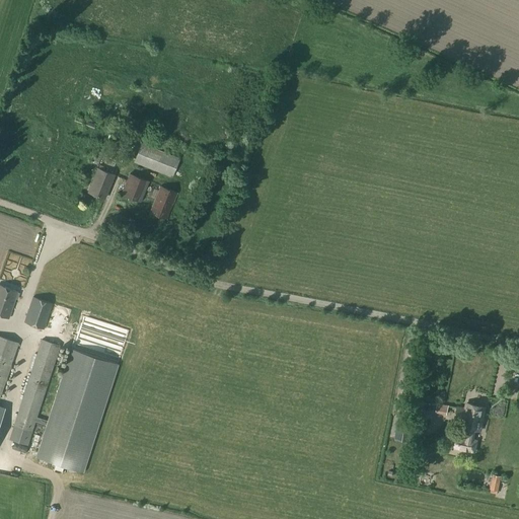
[(99,94),(83,95),(83,107),(99,106),(99,94)]
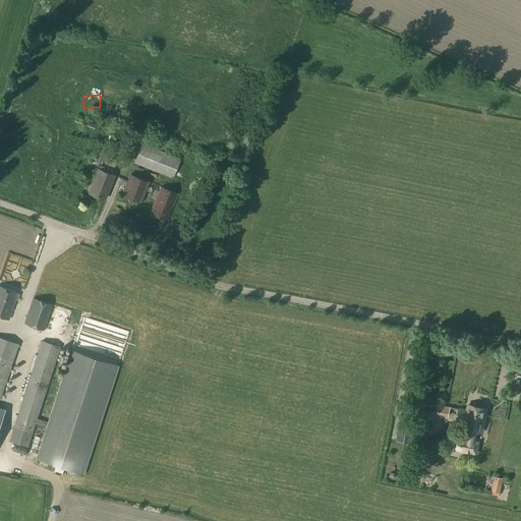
[(76,117),(74,121),(95,129),(96,124),(76,117)]
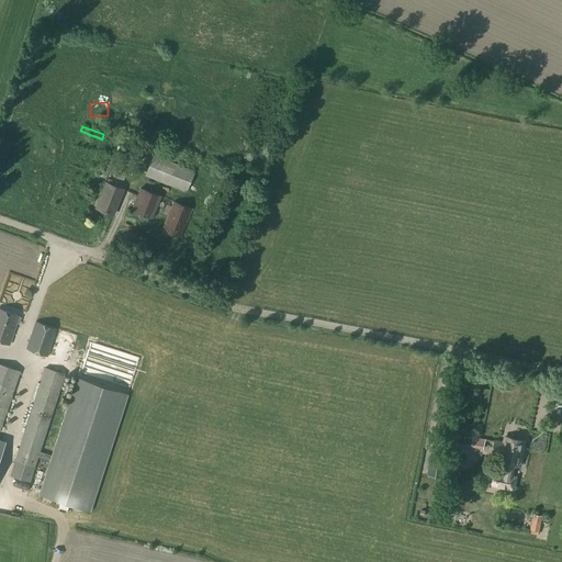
[(156,146),(144,176),(186,192),(194,171),(169,161),(172,154),(156,146)]
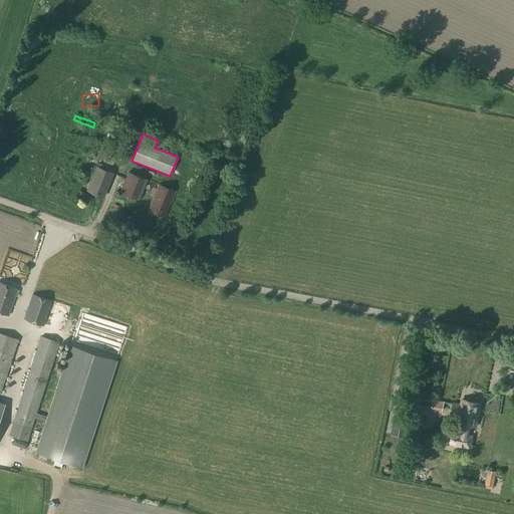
[(94,143),(87,161),(92,163),(92,162),(96,163),(103,147),(94,143)]
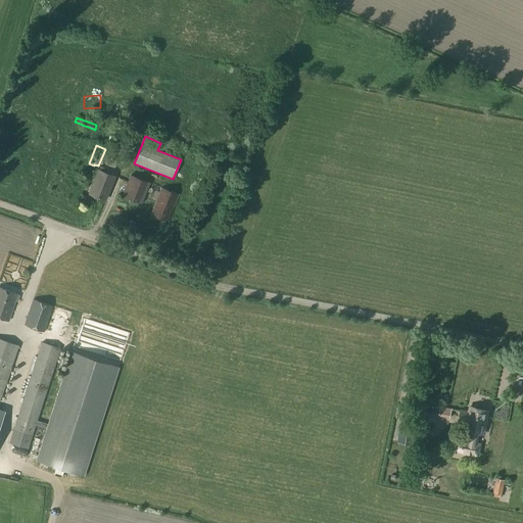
[(109,153),(107,158),(116,162),(119,156),(109,153)]
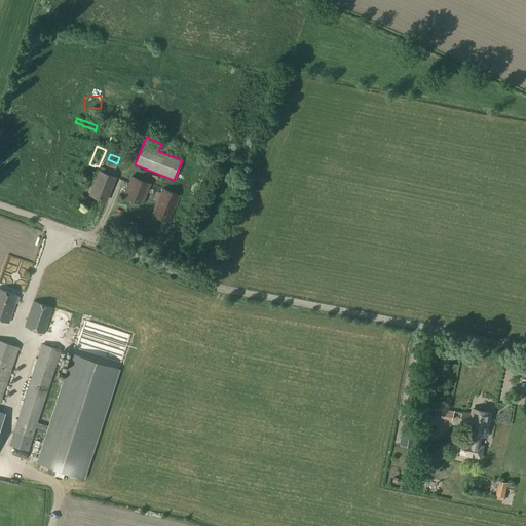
[(130,161),(130,155),(121,155),(121,164),(126,164),(126,161),(130,161)]
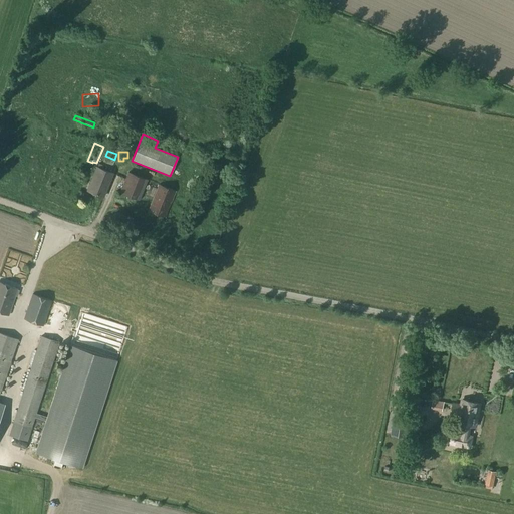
[(96,168),(87,191),(102,197),(112,174),(102,170),(96,168)]
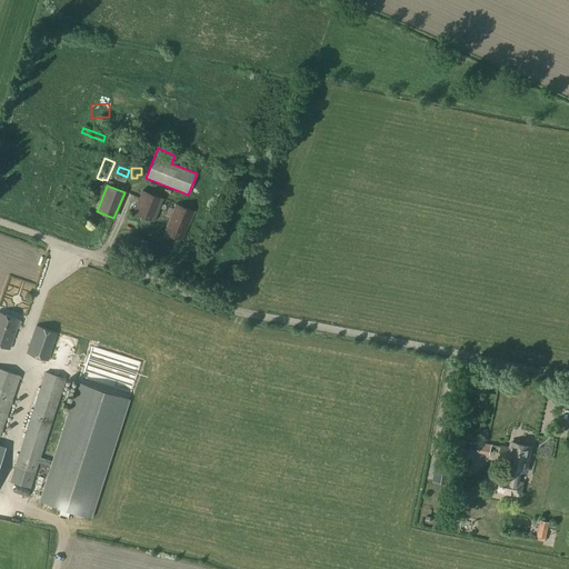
[(141,191),(132,215),(153,222),(158,211),(162,200),(163,199),(141,191)]
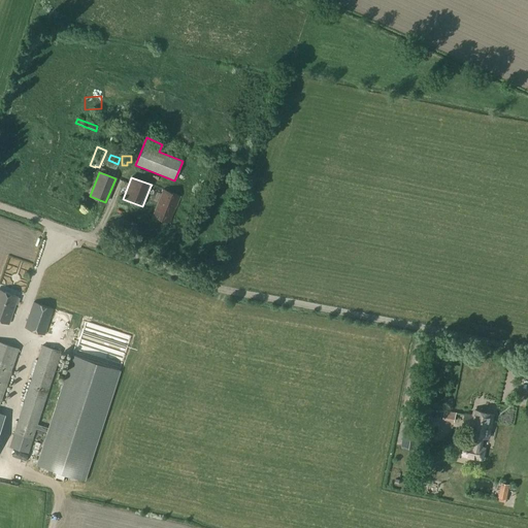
[(158,201),(152,217),(169,224),(180,196),(162,189),(162,191),(158,201)]
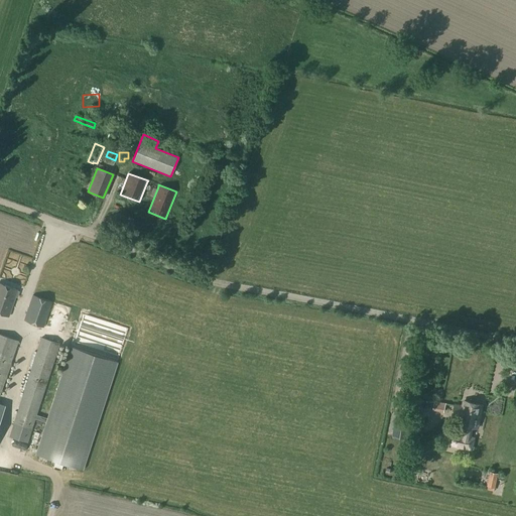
[(0,284),(0,312),(8,316),(15,296),(16,297),(18,293),(16,293),(17,290),(0,284)]
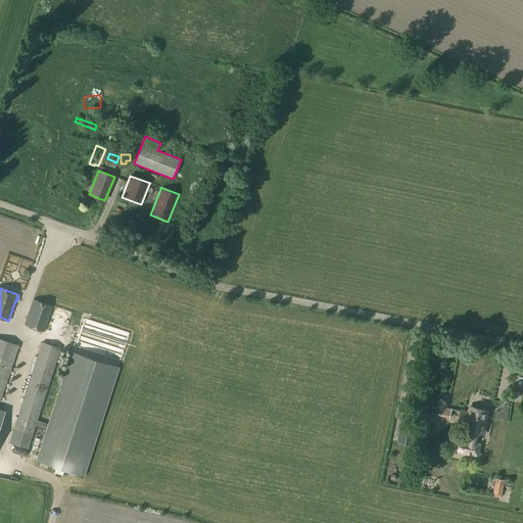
[(33,300),(24,326),(44,332),(52,306),(33,300)]
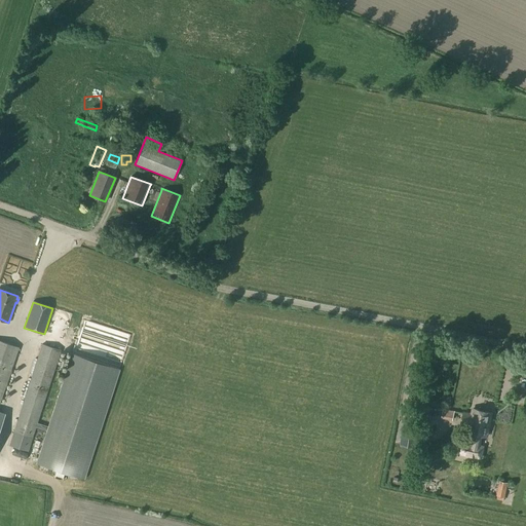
[(0,340),(0,400),(19,347),(0,340)]
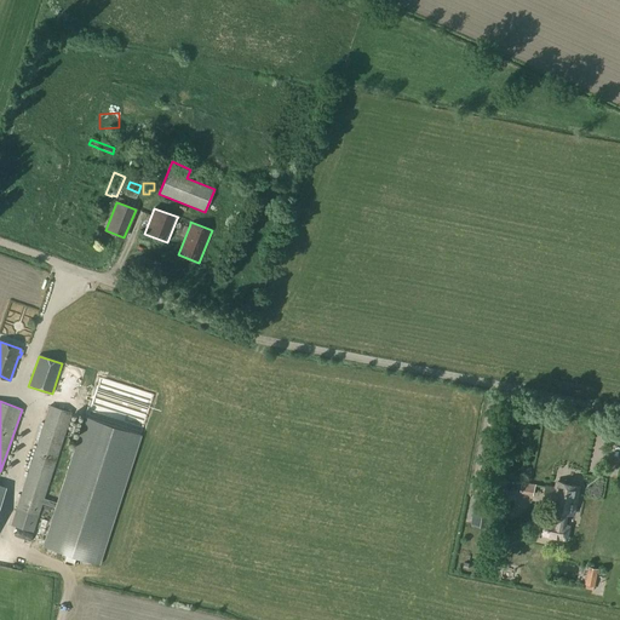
[(15,512),(11,527),(33,534),(36,520),(72,413),(50,406),(15,512)]
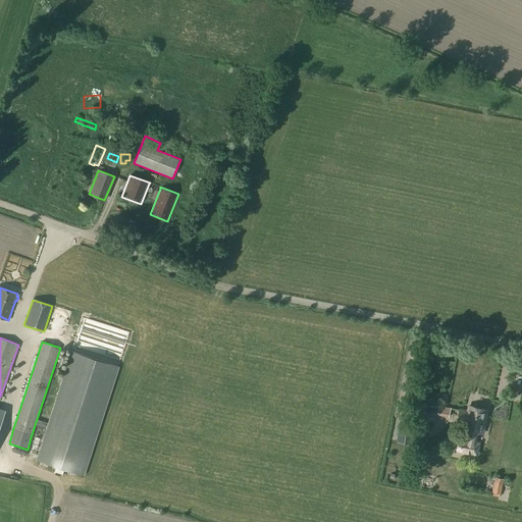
[(70,352),(36,461),(84,476),(118,367),(70,352)]
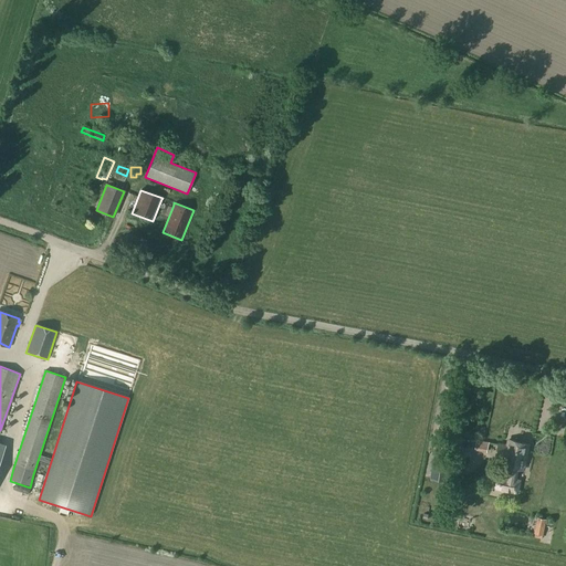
[(494,475),(492,488),(503,490),(501,500),(511,502),(513,492),(516,493),(520,480),(515,480),(517,469),(523,470),(528,444),(509,440),(506,448),(498,447),(495,458),(504,460),(503,465),(509,467),(506,478),(494,475)]
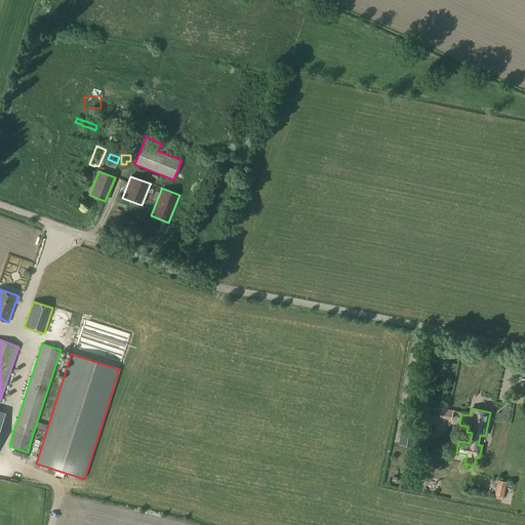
[(442,409),(440,417),(452,420),(453,412),(442,409)]
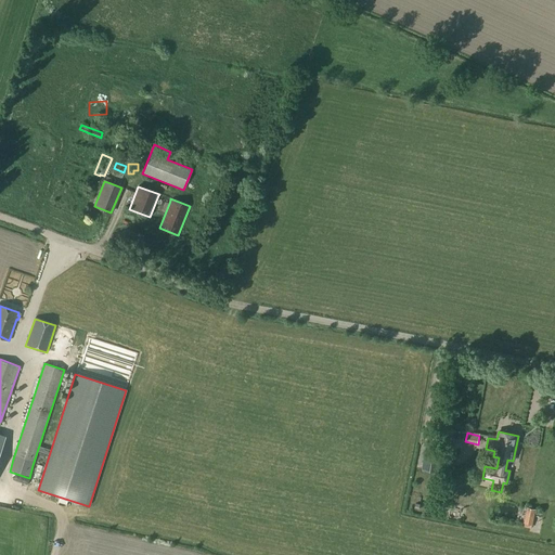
[(425,446),(421,470),(435,473),(439,448),(425,446)]
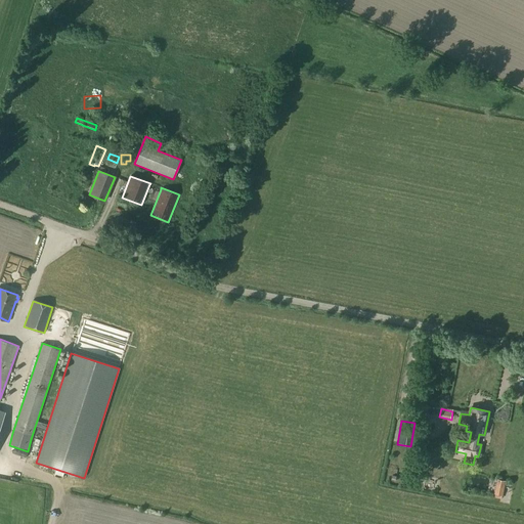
[(497,480),(494,495),(503,496),(506,482),(497,480)]
